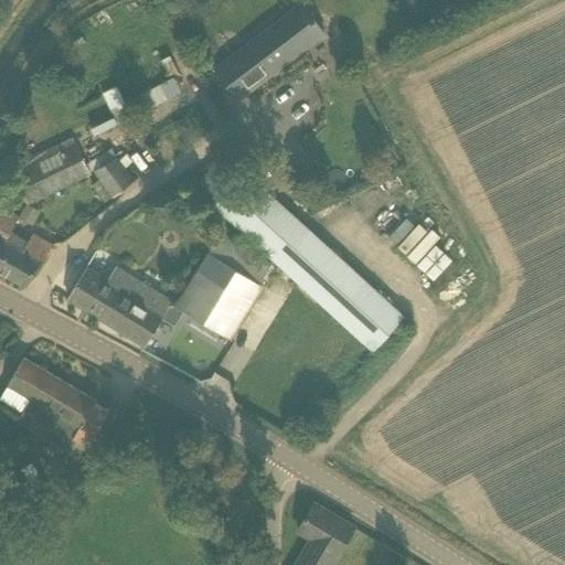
[(324,33),(302,3),(215,70),(238,99),(324,33)]
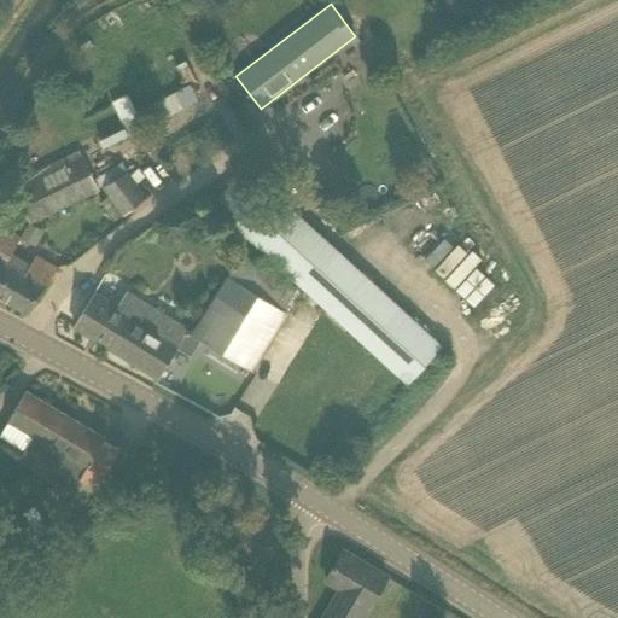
[(190,82),(153,104),(162,117),(198,95),(190,82)]
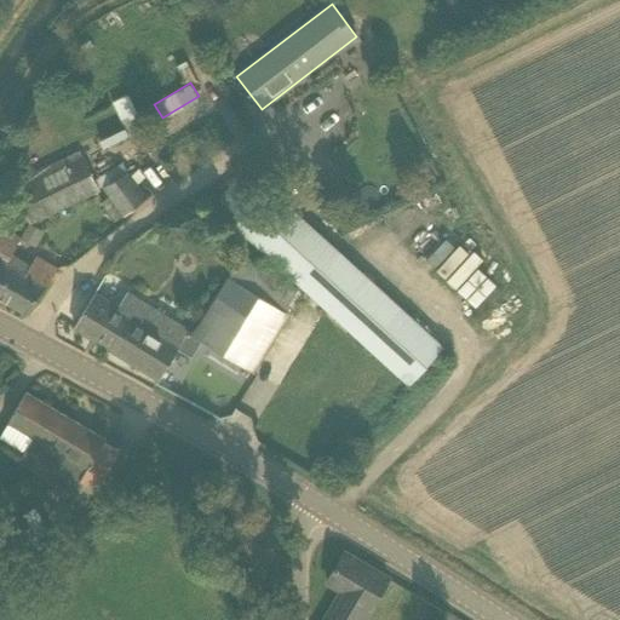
[(131,138),(150,128),(142,110),(137,113),(128,95),(113,102),(131,138)]
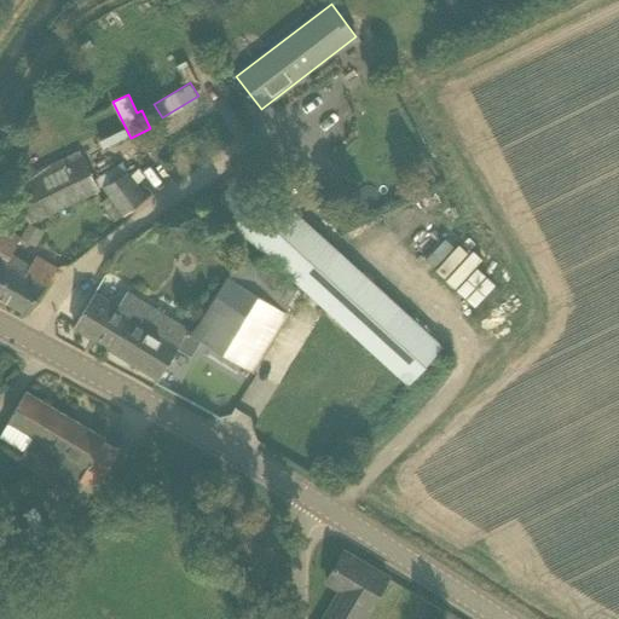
[(28,175),(30,184),(16,191),(30,223),(98,190),(79,150),(28,175)]
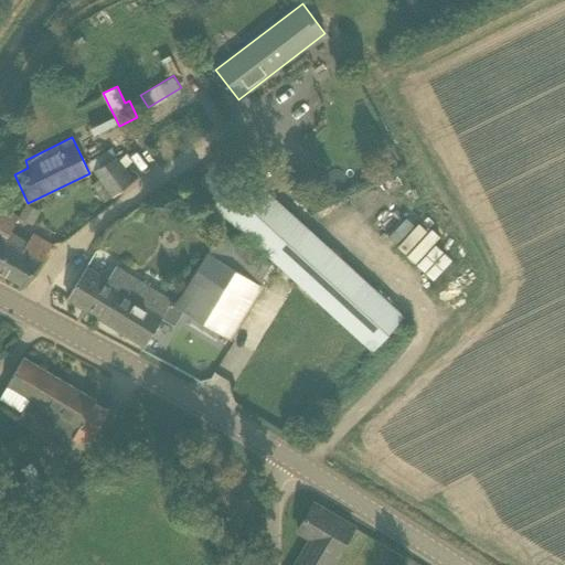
[(94,171),(100,180),(114,198),(135,181),(116,156),(94,171)]
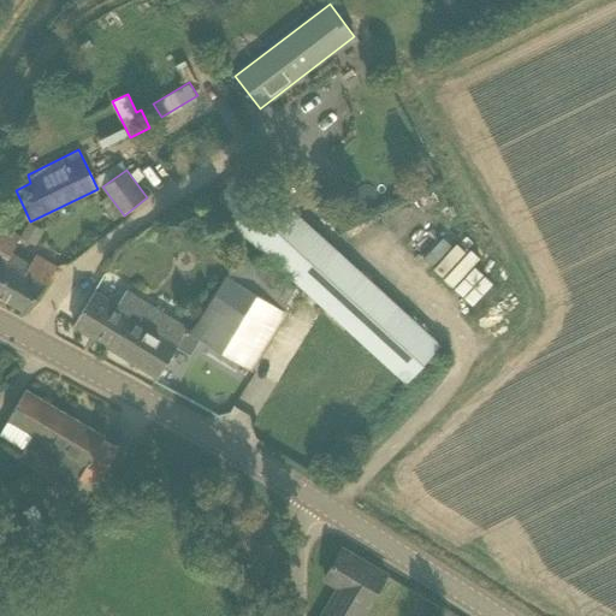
[(230,224),(284,272),(408,381),(440,347),(262,189),(230,224)]
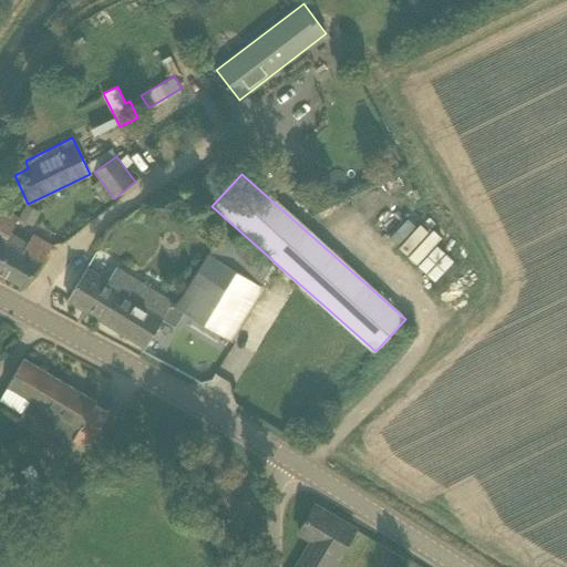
[(52,246),(33,235),(28,244),(12,234),(18,222),(0,212),(0,272),(22,286),(43,261),(52,246)]
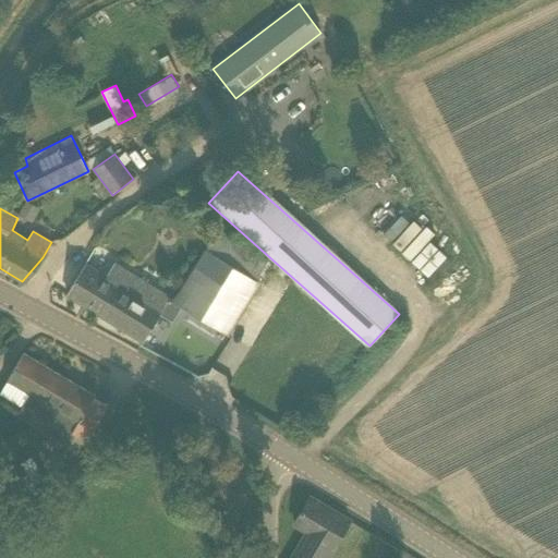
[(218,231),(173,302),(228,335),(261,282),(257,280),(268,262),(218,231)]
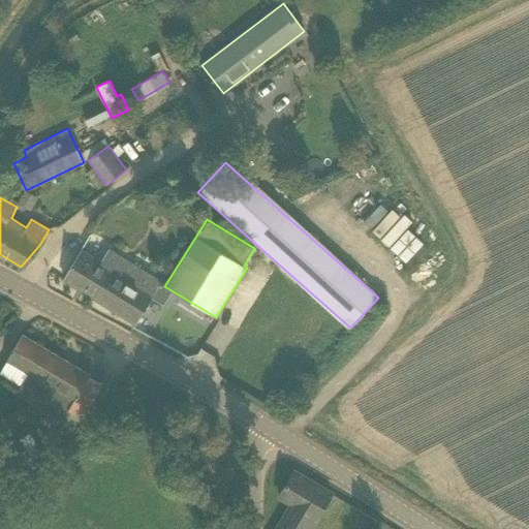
[(136,323),(160,283),(109,251),(101,263),(81,251),(64,279),(136,323)]
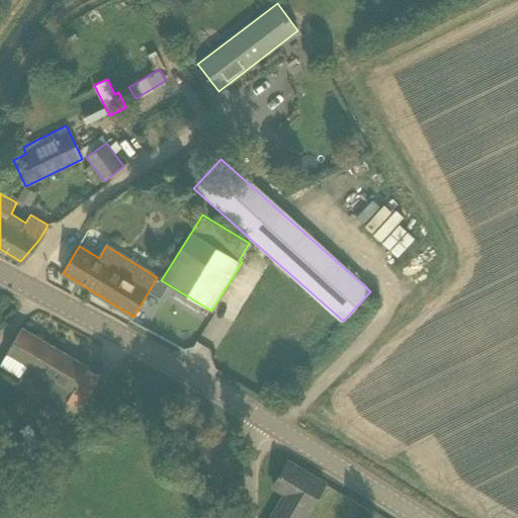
[(22,328),(7,353),(0,364),(0,366),(21,378),(16,385),(64,415),(71,404),(80,410),(100,376),(87,369),(88,367),(22,328)]
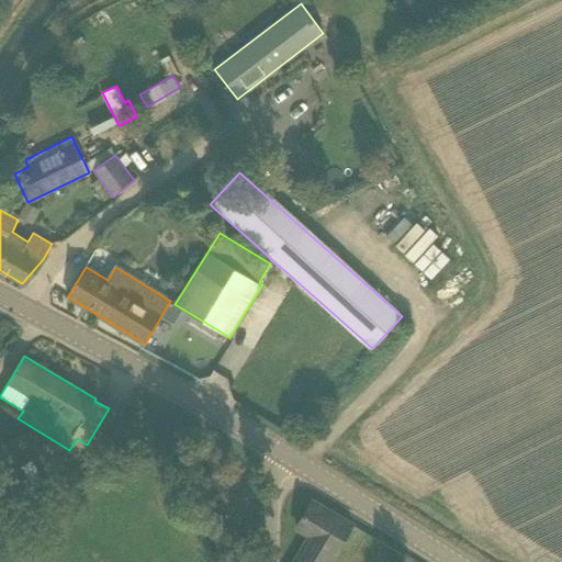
[(31,460),(0,479),(0,508),(44,481),(31,460)]
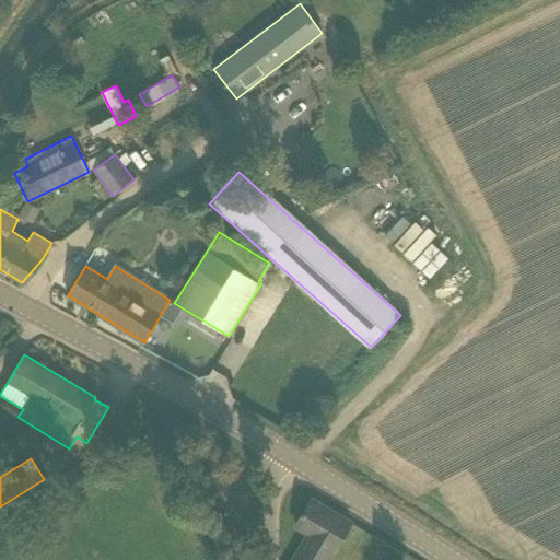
[(310,533),(293,559),(328,559),(351,523),(312,500),(295,526),(310,533)]
